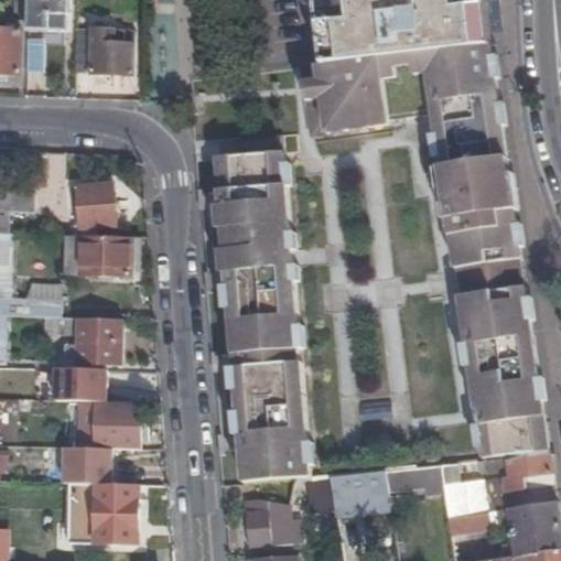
[(13,0),(13,11),(20,11),(20,18),(25,18),(25,0),(13,0)]
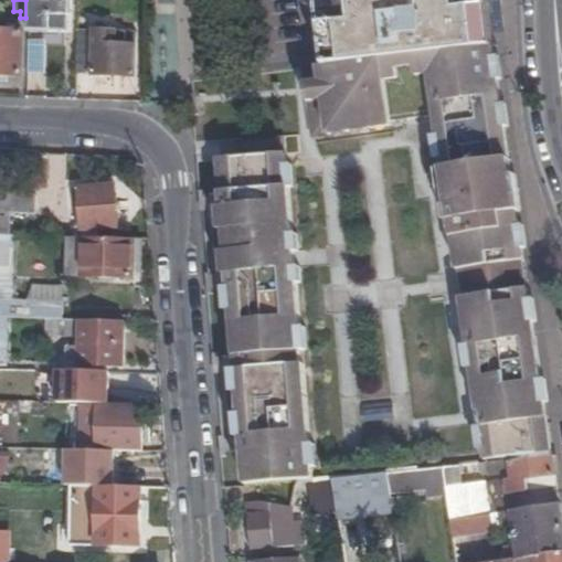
[(25,0),(25,18),(25,29),(67,30),(69,0),(25,0)]
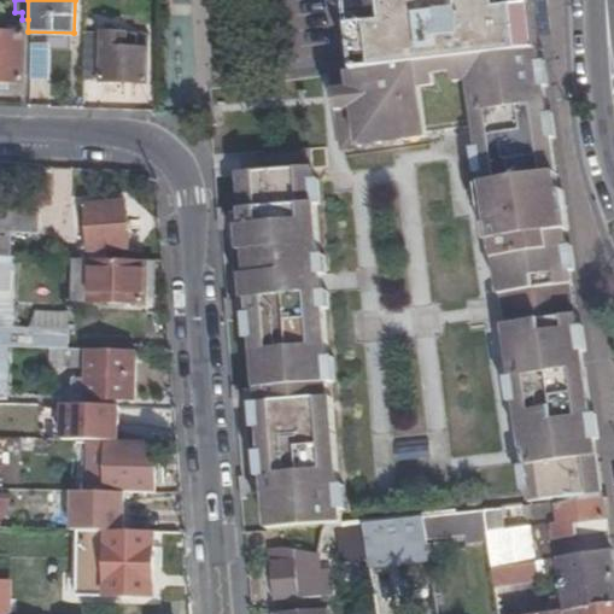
[(340,0),(350,71),(516,53),(532,52),(534,52),(527,0),(340,0)]
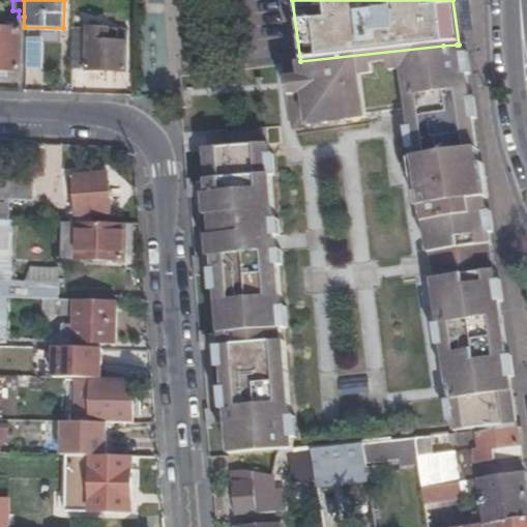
[(18,27),(0,25),(0,66),(17,68),(18,27)]
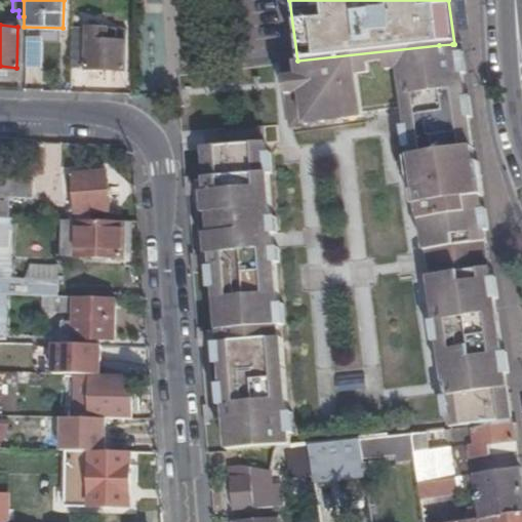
[(69,56),(69,65),(122,68),(123,40),(113,39),(114,35),(105,34),(105,27),(70,26),(69,56)]
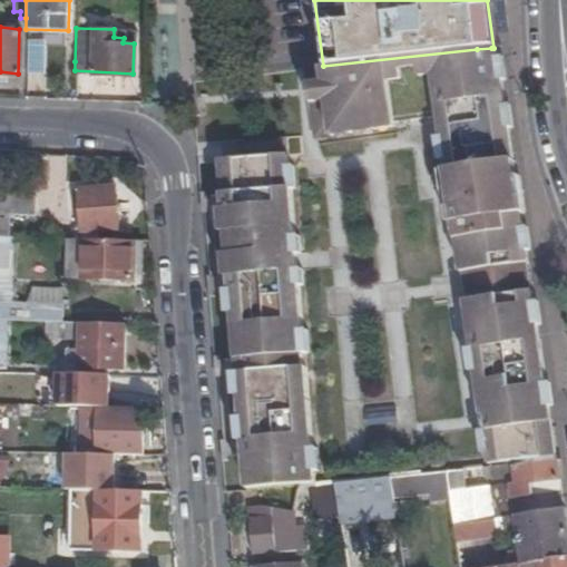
[(491,48),(477,49),(538,457),(553,455),(491,48)]
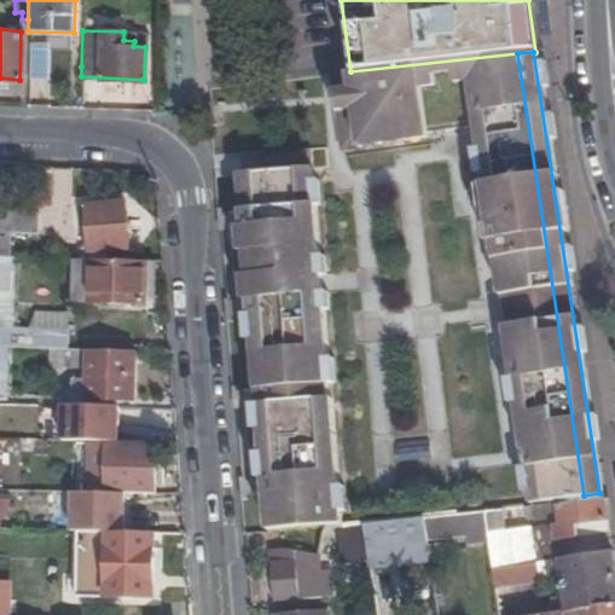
[(517,53),(350,71),(352,90),(332,92),(337,139),(358,137),(358,141),(381,139),(379,134),(404,132),(404,137),(428,134),(427,128),(476,123),(510,363),(512,361),(514,377),(511,378),(522,451),(524,450),(526,465),(523,465),(528,502),(551,499),(552,500),(584,495),(517,53)]
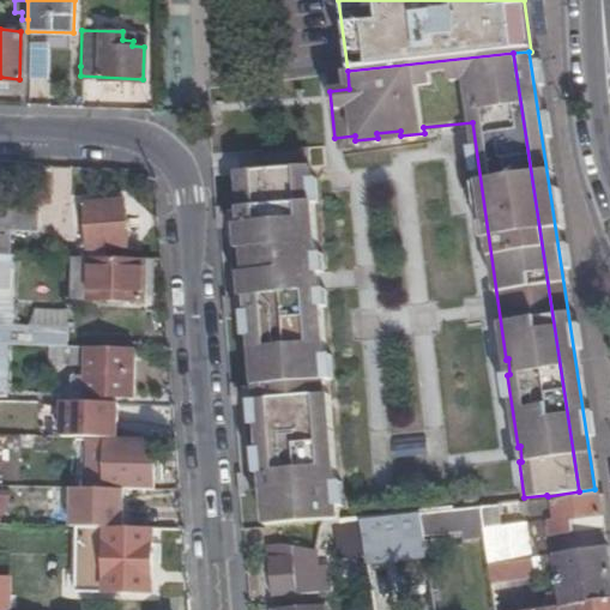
[(259,168),(308,163),(307,144),(258,149),(259,168)]
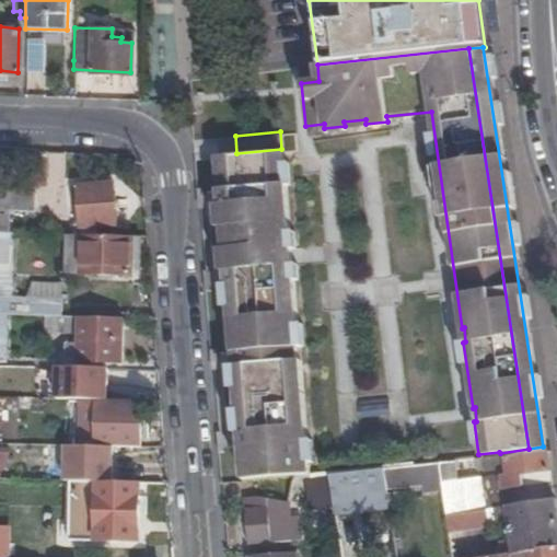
[(242,477),(309,471),(281,149),(236,153),(215,154),(218,189),(222,189),(222,202),(219,202),(220,221),(224,221),(225,234),(221,235),(227,303),(232,302),(232,315),(229,315),(242,477)]
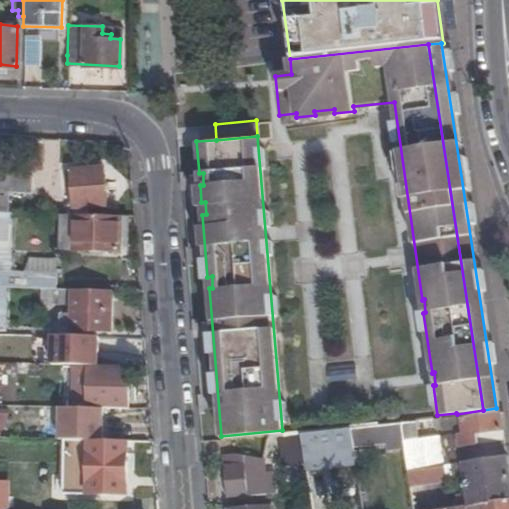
[(69,178),(64,178),(65,205),(104,203),(101,165),(69,167),(69,178)]
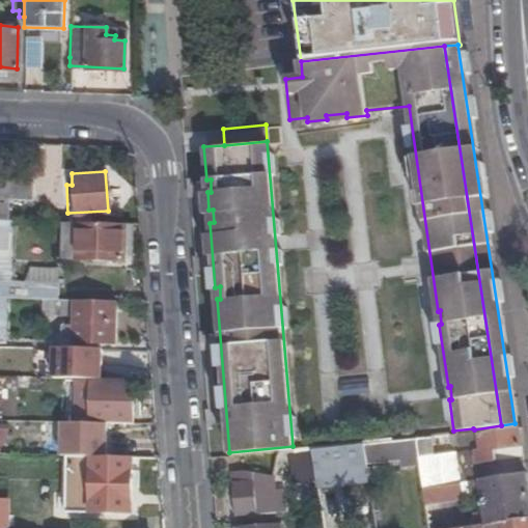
[(30,181),(0,179),(0,218),(3,218),(5,196),(30,197),(30,181)]
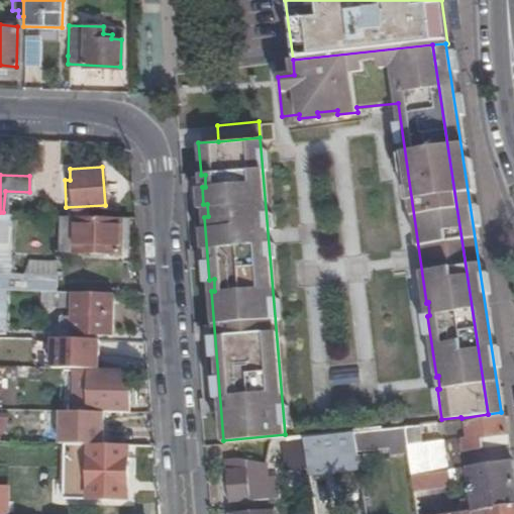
[(73,214),(60,214),(59,250),(72,250),(73,214)]
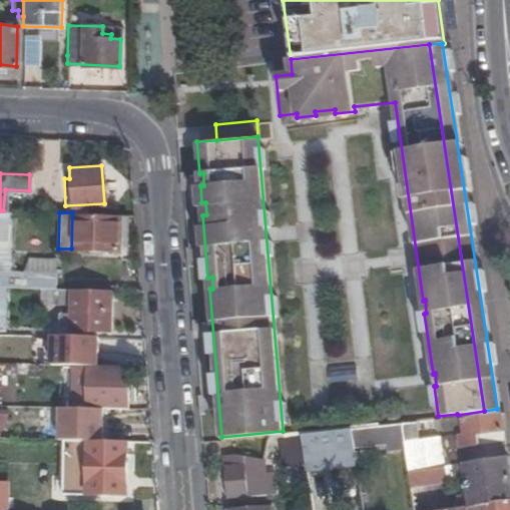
[(117,249),(117,214),(72,212),(71,248),(117,249)]
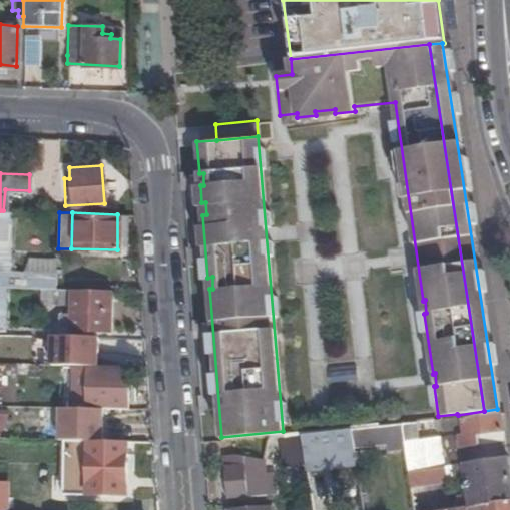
[(0,285),(52,287),(53,273),(5,272),(0,271),(0,285)]
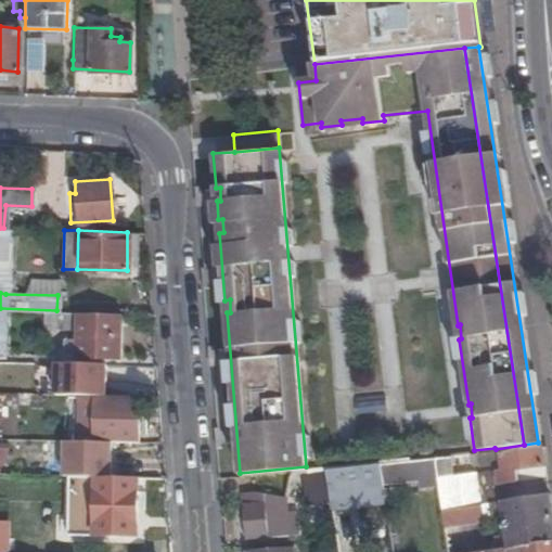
[(119,313),(55,312),(55,313),(49,313),(49,319),(55,319),(55,326),(75,326),(75,339),(64,338),(64,355),(74,355),(75,367),(117,369),(119,313)]
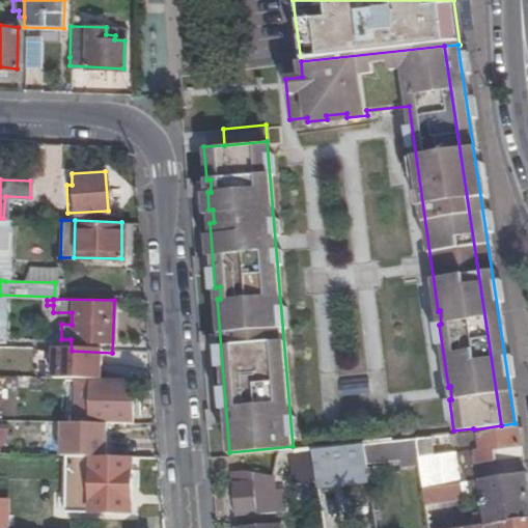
[(88,421),(89,380),(73,379),(73,414),(80,414),(79,420),(88,421)]
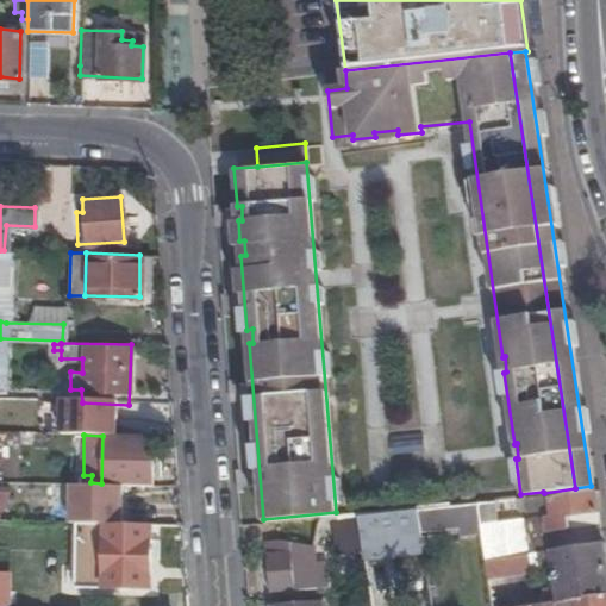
[(150,437),(102,436),(101,483),(149,485),(150,437)]
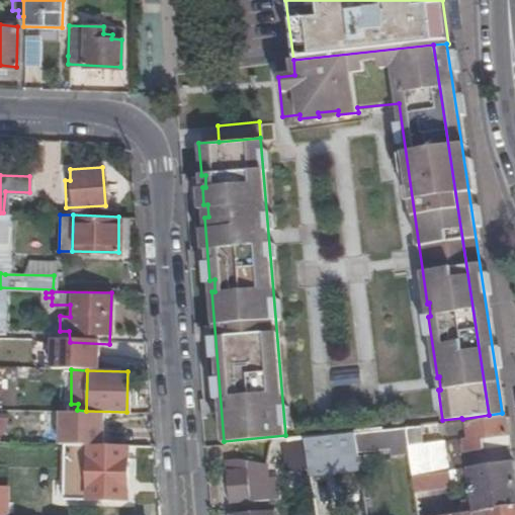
[(461,418),(442,420),(444,432),(463,429),(464,436),(460,437),(462,449),(467,448),(480,447),(479,435),(505,431),(502,413),(489,415),(462,419),(461,418)]
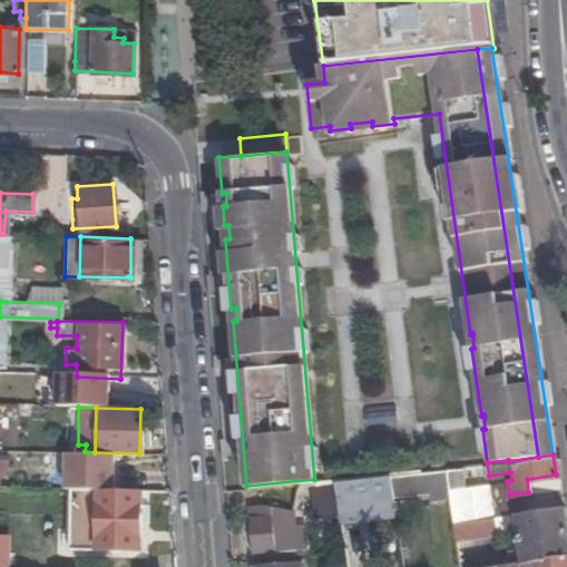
[(77,466),(76,488),(99,489),(119,489),(119,467),(77,466)]
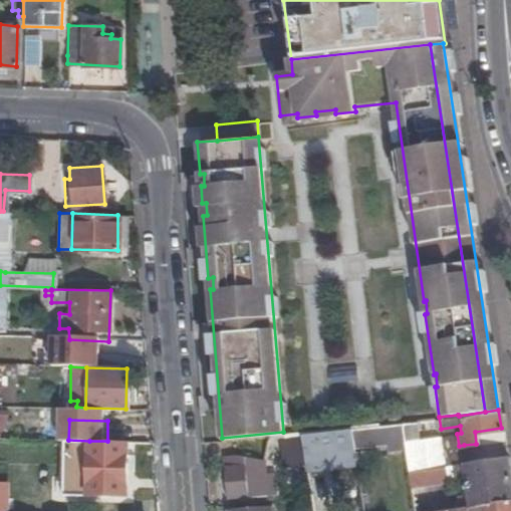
[(411,420),(399,422),(402,440),(413,439),(411,420)]
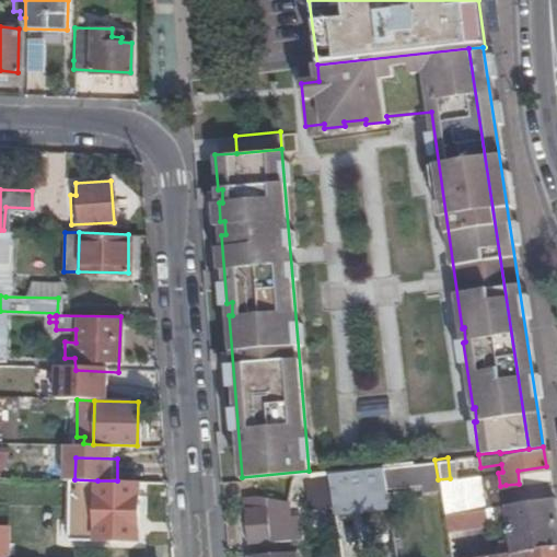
[(434,460),(380,466),(383,484),(420,480),(421,487),(439,486),(438,479),(434,460)]
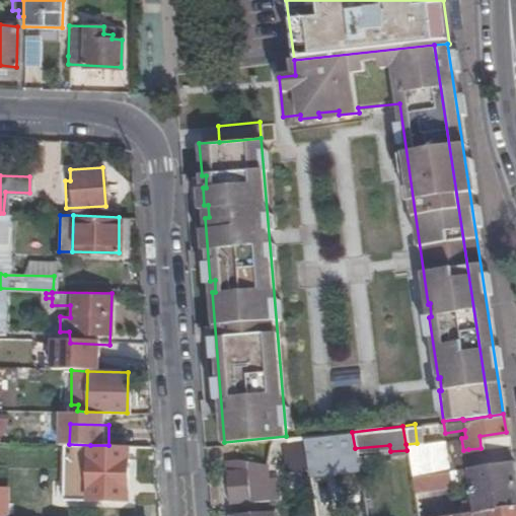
[(355,448),(352,432),(303,438),(307,467),(357,461),(355,448)]
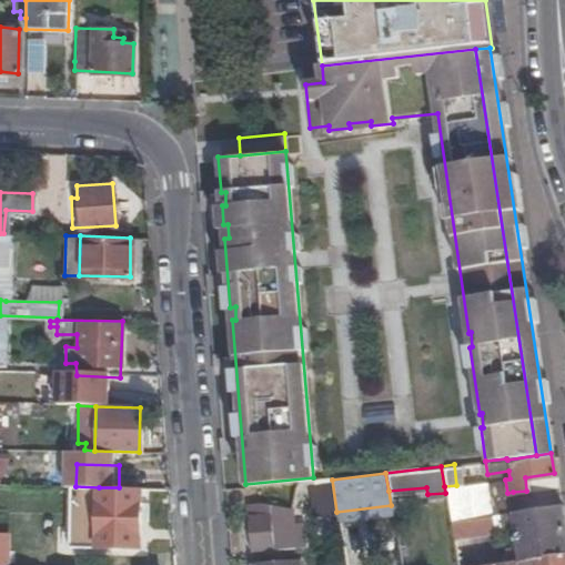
[(556,487),(554,473),(525,477),(526,491),(556,487)]
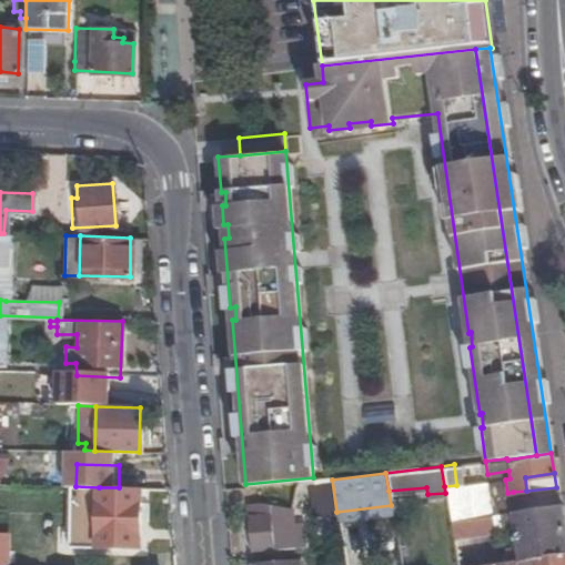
[(336,512),(332,480),(306,482),(310,515),(318,515),(321,532),(336,530),(334,513),(336,513),(336,512)]
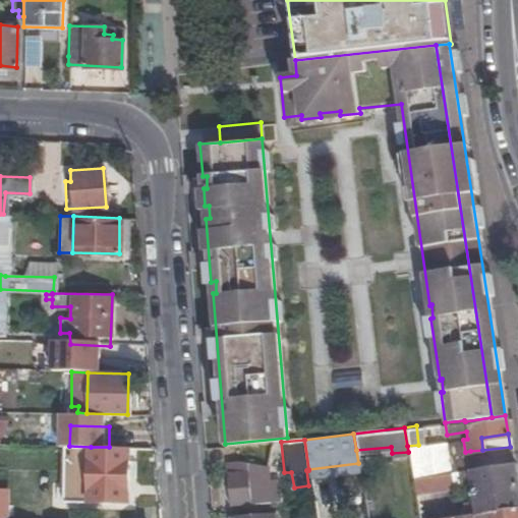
[(465,452),(463,440),(426,444),(430,474),(449,471),(457,470),(472,468),(470,451),(465,452)]
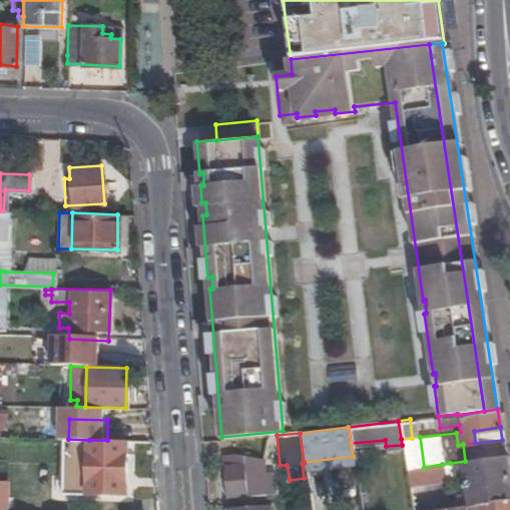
[(401,439),(402,445),(406,469),(424,467),(420,437),(412,438),(401,439)]
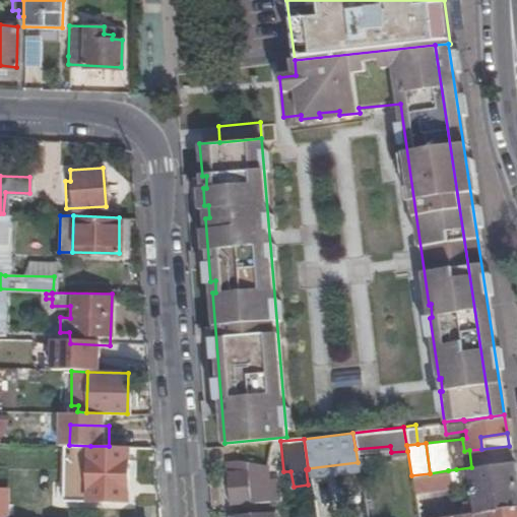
[(69,445),(66,445),(65,483),(88,483),(88,488),(91,488),(91,492),(106,493),(107,488),(125,488),(126,459),(89,457),(90,446),(69,445)]
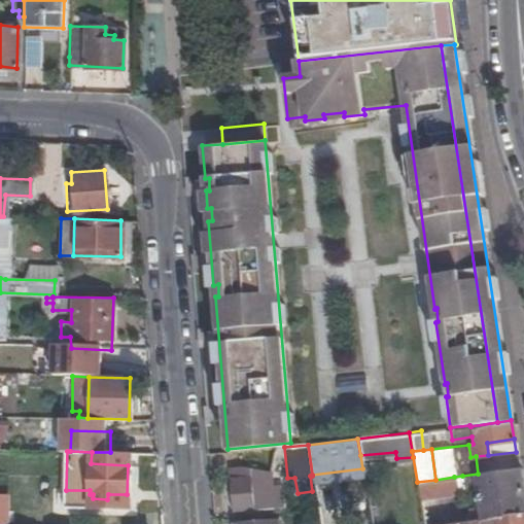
[(272,473),(269,473),(232,465),(230,478),(232,509),(275,505),(272,473)]
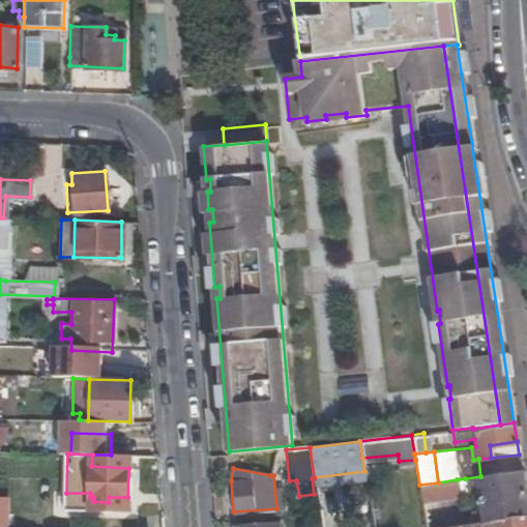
[(480,476),(465,478),(466,490),(477,489),(480,509),(470,511),(471,524),(526,515),(526,510),(521,470),(480,476)]
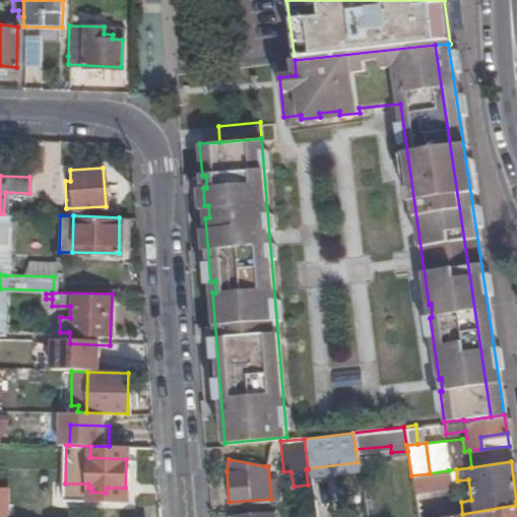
[(430,473),(411,475),(415,504),(422,503),(421,493),(450,488),(448,470),(430,473)]
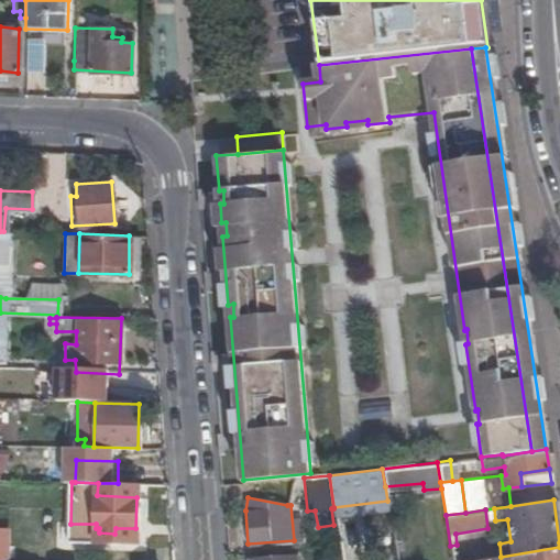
[(96,524),(70,524),(69,540),(96,541),(96,528),(96,524)]
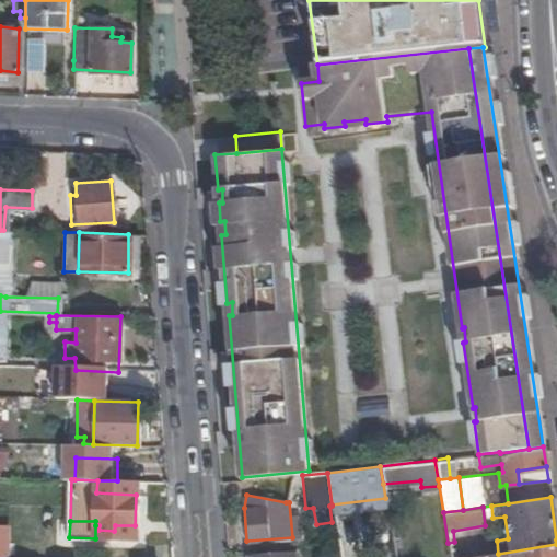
[(556,556),(556,544),(498,554),(473,556),(556,556)]
